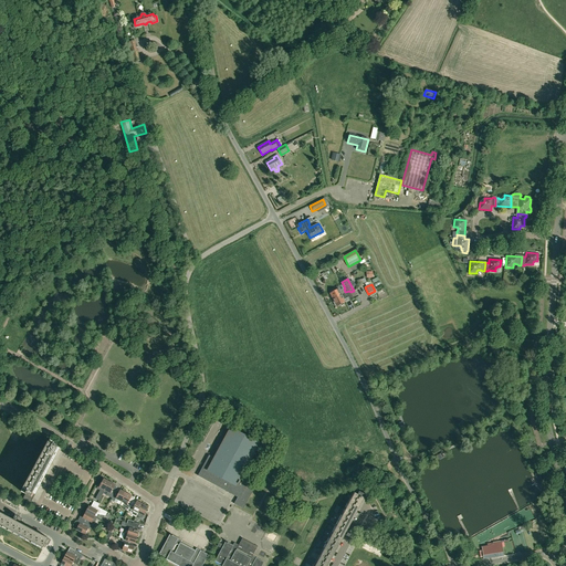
[(331,293),(333,300),(345,292),(344,289),(339,291),(338,289),(335,291),(334,290),(333,290),(331,291),(331,292),(331,293)]
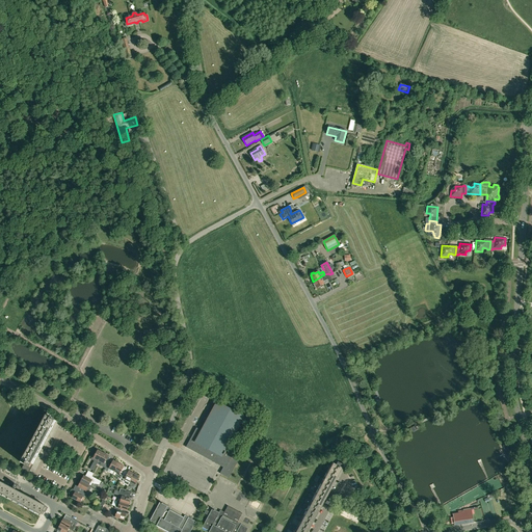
[(328,273),(324,274),(313,282),(315,285),(314,285),(315,288),(316,288),(317,288),(320,286),(321,287),(323,286),(323,285),(324,284),(323,282),(328,278),(329,281),(335,277),(333,273),(329,274),(328,273)]
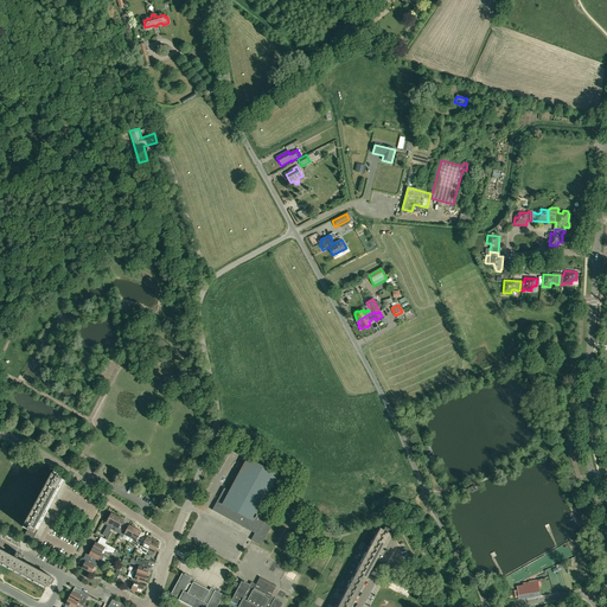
[(272,526),(264,522),(269,512),(261,509),(267,497),(279,475),(248,459),(230,491),(224,489),(215,505),(212,510),(255,534),(251,540),(251,541),(261,545),(272,526)]
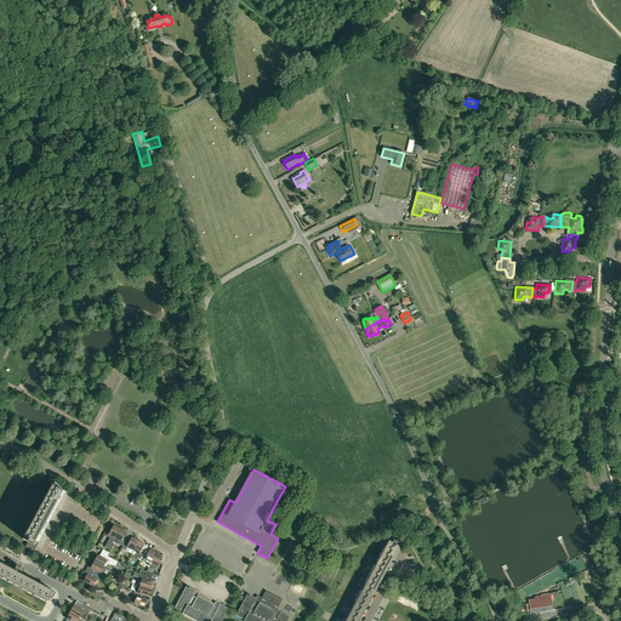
[(26,536),(26,535),(24,539),(24,540),(35,546),(36,541),(39,542),(66,491),(64,491),(53,485),(26,536)]
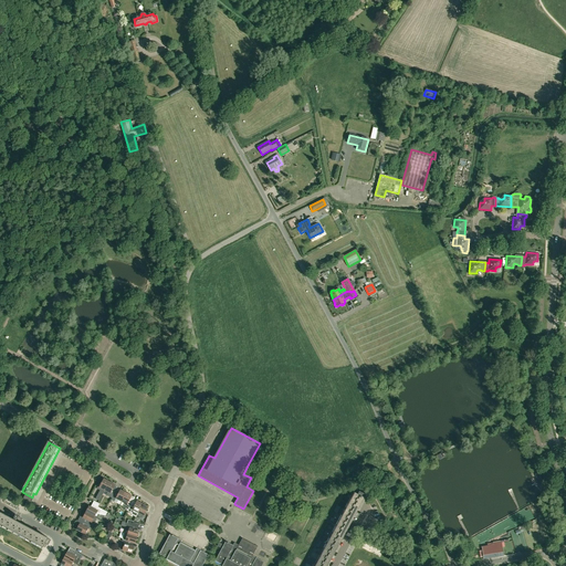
[(540,473),(535,474),(541,490),(545,489),(540,473)]
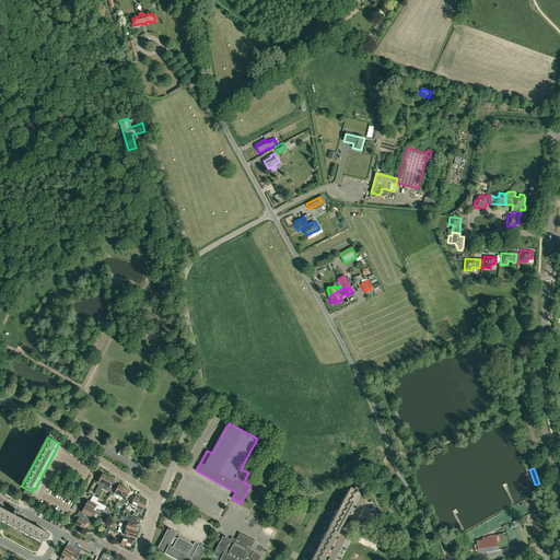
[(104,486),(108,477),(108,476),(106,475),(105,475),(103,474),(100,480),(98,479),(95,483),(100,485),(94,493),(98,496),(104,486)]
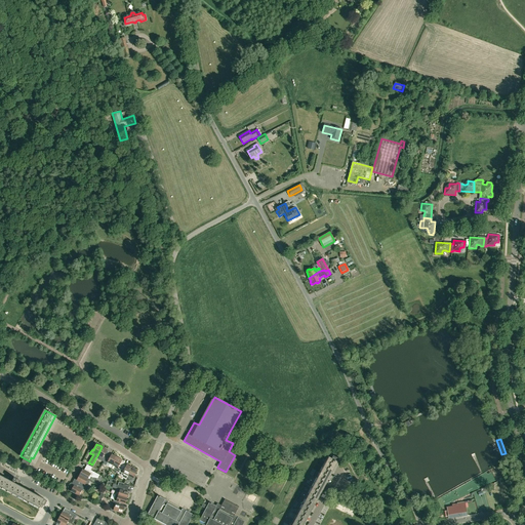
[(107,449),(105,448),(105,447),(103,447),(102,447),(97,455),(101,456),(98,459),(104,462),(106,458),(107,457),(104,455),(107,449)]
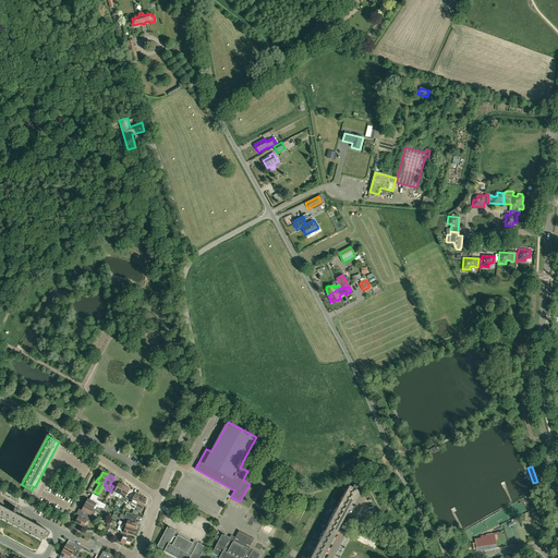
[(120,495),(124,486),(124,485),(122,484),(121,484),(119,483),(116,489),(112,487),(110,492),(109,493),(116,496),(117,493),(120,495)]
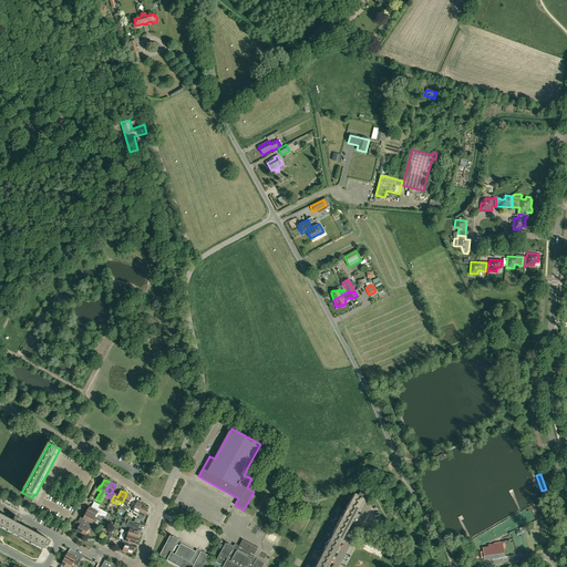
[(356,494),(316,566),(328,566),(344,537),(349,540),(350,538),(351,536),(348,534),(347,534),(364,498),(367,496),(360,493),(358,495),(356,494)]
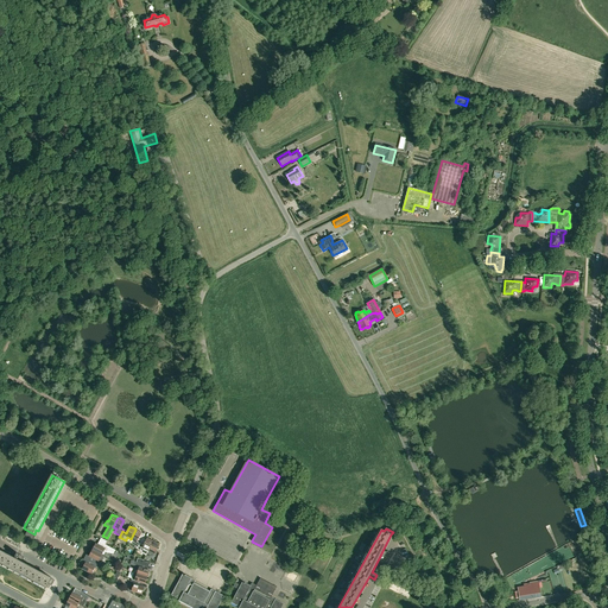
[(138,539),(141,533),(139,532),(139,531),(137,530),(135,530),(131,539),(134,540),(132,544),(138,548),(140,543),(141,542),(138,539)]
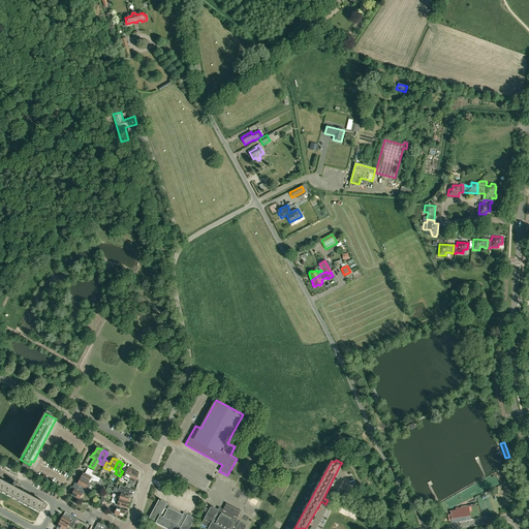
[(129,479),(133,471),(133,470),(131,469),(130,469),(128,468),(125,474),(122,472),(120,476),(119,477),(127,483),(129,479)]
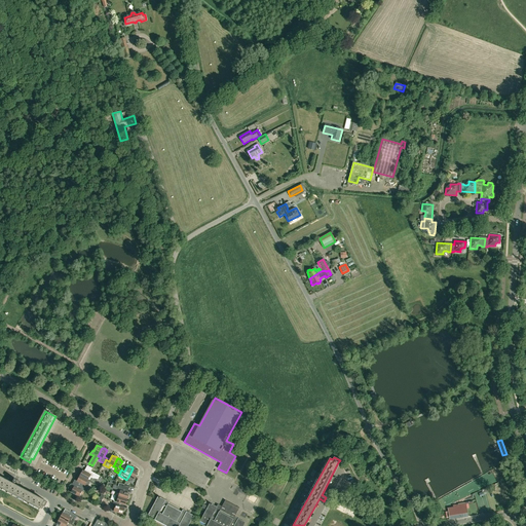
[(134,480),(138,472),(136,471),(136,470),(134,468),(133,468),(128,477),(127,478),(132,481),(134,480)]
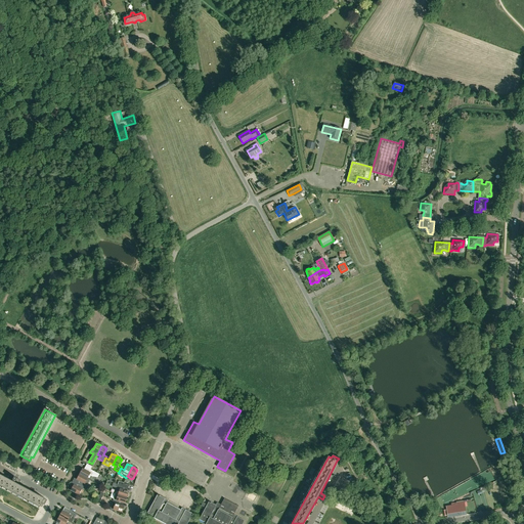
[(99,474),(91,470),(87,468),(86,471),(83,469),(82,471),(81,471),(80,473),(80,474),(88,478),(89,476),(90,476),(97,477),(99,474)]
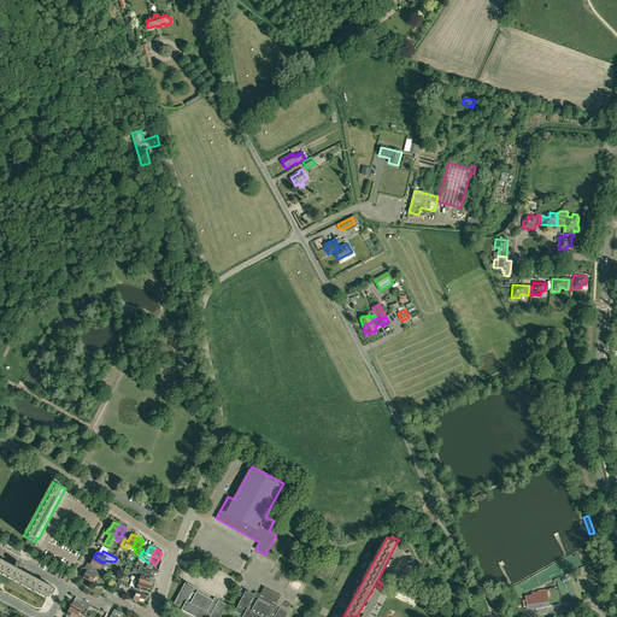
[(47,598),(47,597),(52,587),(53,587),(19,569),(21,568),(18,566),(19,563),(17,562),(16,564),(15,566),(0,558),(0,571),(3,574),(10,577),(47,598)]
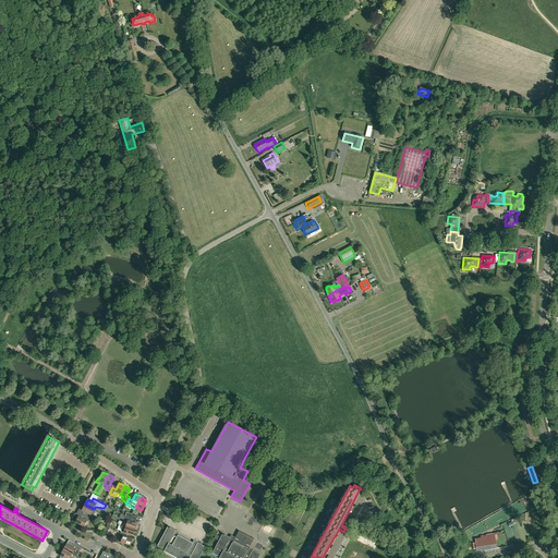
[(96,510),(94,509),(85,505),(84,506),(83,507),(83,508),(82,510),(85,512),(84,516),(89,518),(92,519),(96,510)]
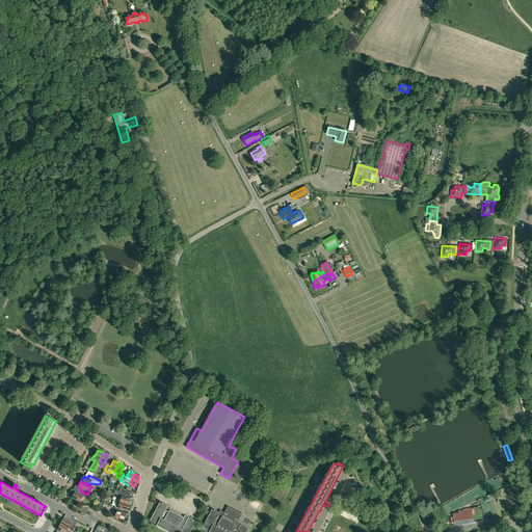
[(83,497),(85,494),(80,491),(78,494),(75,493),(74,495),(73,495),(72,497),(72,498),(80,502),(83,497)]
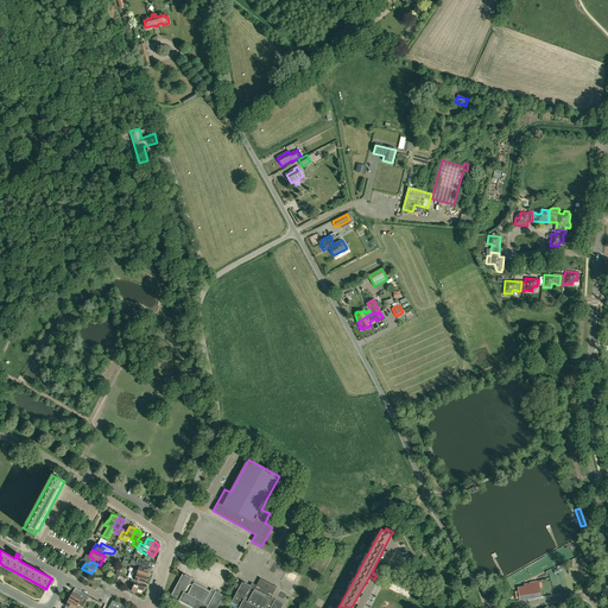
[(143,564),(137,563),(134,569),(133,572),(137,574),(147,577),(149,576),(150,574),(149,572),(150,570),(143,568),(144,564),(143,564)]
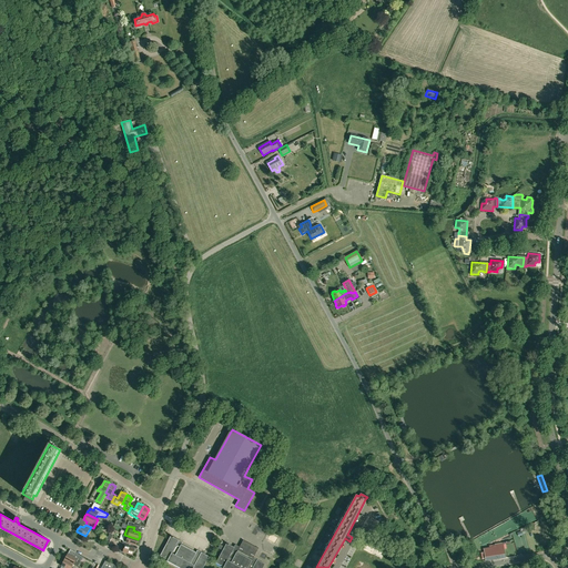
[(138,539),(128,536),(124,535),(122,545),(128,547),(129,544),(135,546),(137,543),(138,543),(138,540),(138,539)]
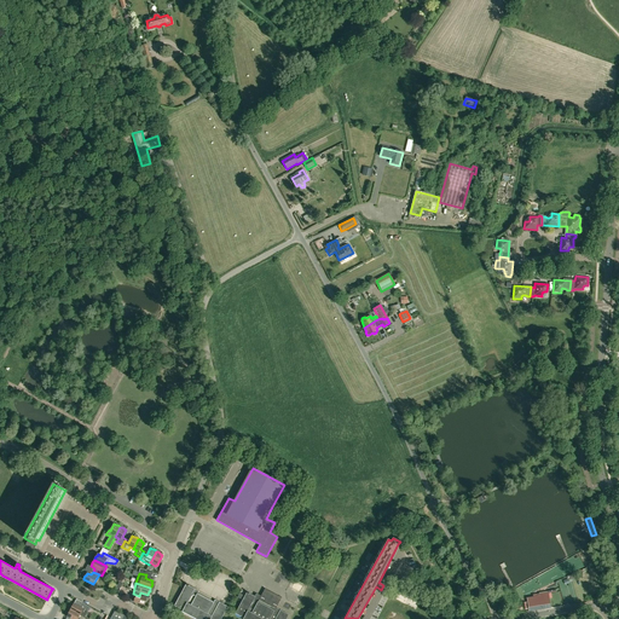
[(221,618),(229,607),(223,603),(215,600),(214,602),(197,594),(198,591),(195,589),(186,584),(174,606),(183,611),(183,612),(195,618),(221,618)]
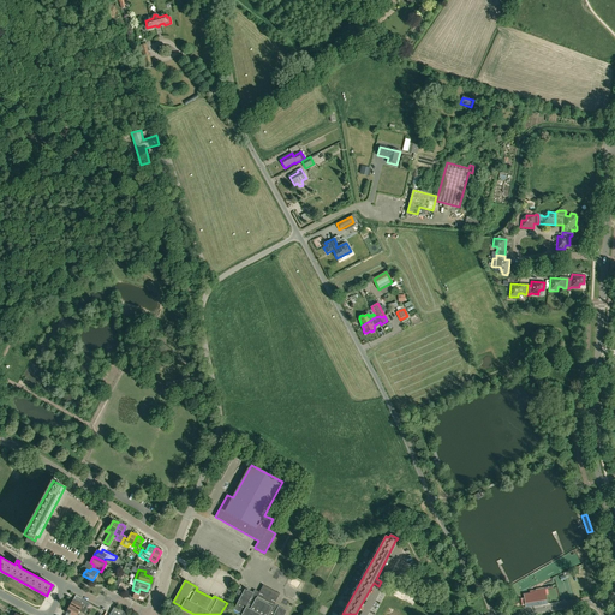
[(284,614),(287,610),(274,604),(279,595),(263,586),(258,593),(255,591),(254,592),(245,589),(233,610),(243,614),(284,614)]
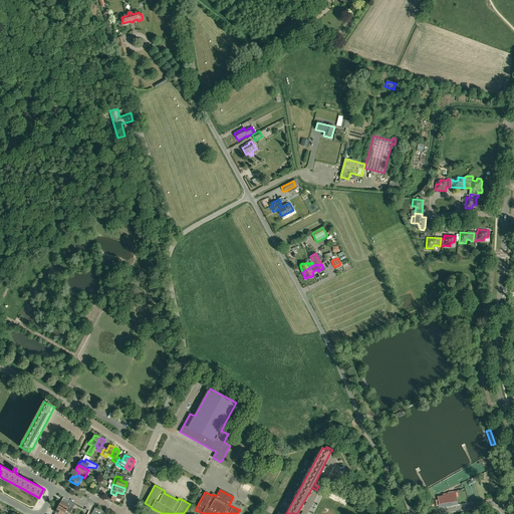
[(438,500),(436,500),(437,506),(439,506),(439,507),(440,507),(440,506),(457,504),(456,497),(455,492),(447,493),(447,495),(438,496),(438,500)]
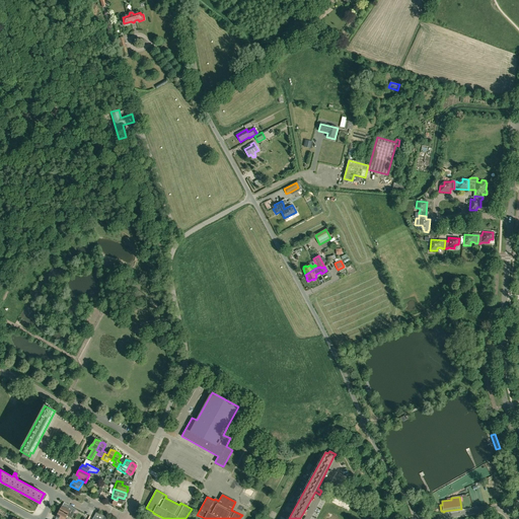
[(123,501),(117,500),(112,498),(108,505),(112,506),(113,504),(121,507),(122,505),(123,505),(124,503),(123,502),(123,501)]
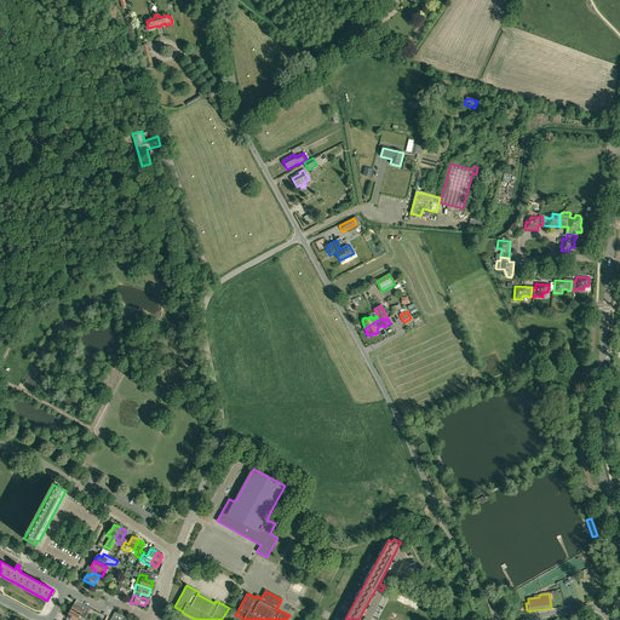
[(70,610),(80,616),(84,610),(86,612),(89,608),(82,604),(80,608),(74,604),(73,607),(72,607),(70,609),(70,610)]
